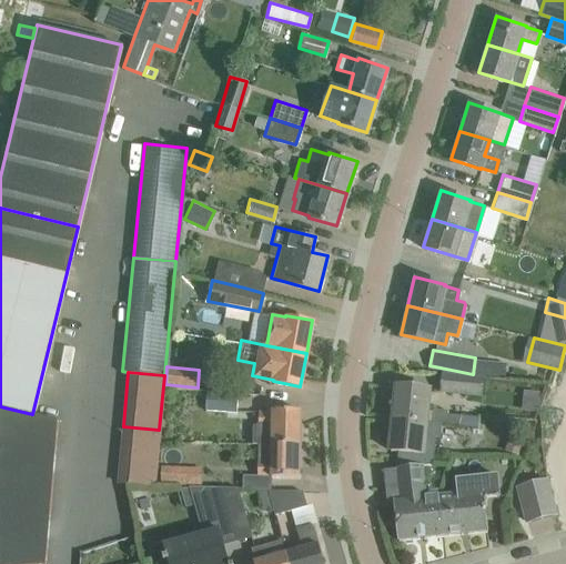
[(482,375),(441,374),(438,391),(481,394),(482,375)]
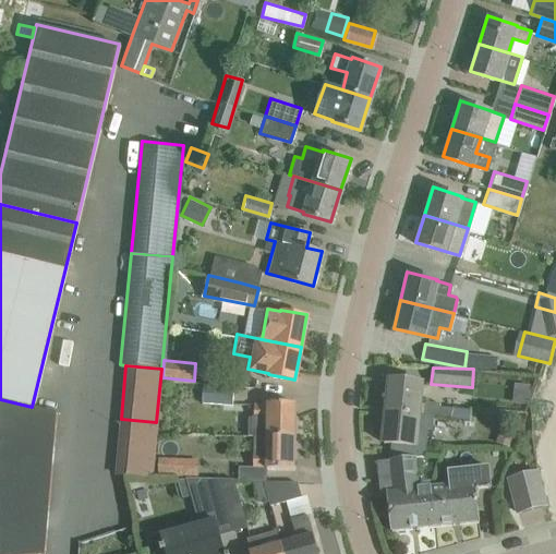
[(388,377),(385,409),(433,414),(451,416),(455,407),(438,406),(438,400),(424,399),(424,398),(419,397),(420,381),(388,377)]
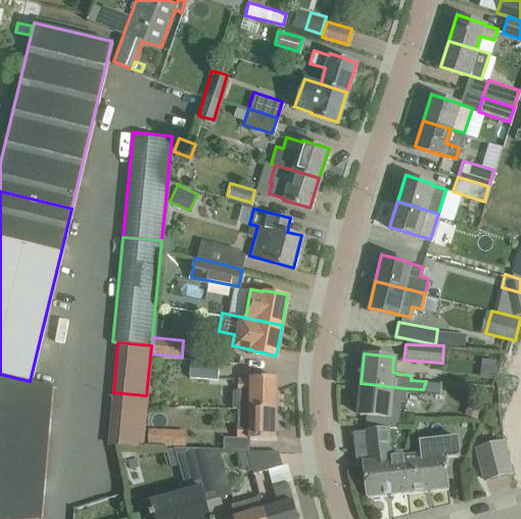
[(218,361),(189,359),(188,375),(217,376),(218,361)]
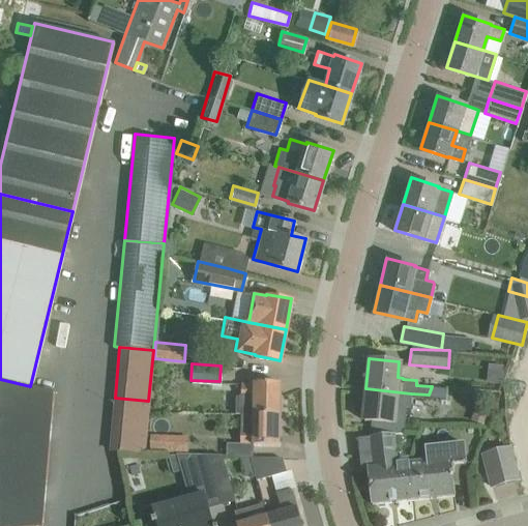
[(30,386),(0,379),(0,525),(18,525),(24,525),(41,524),(53,390),(30,386)]
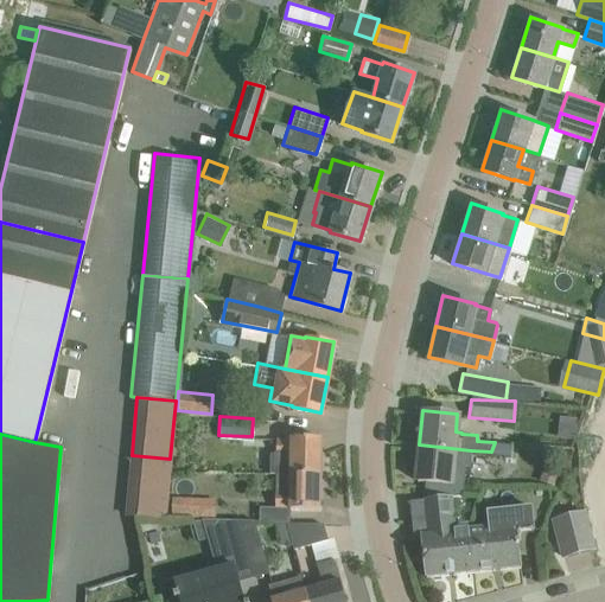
[(604,473),(604,434),(603,434),(591,467),(604,473)]
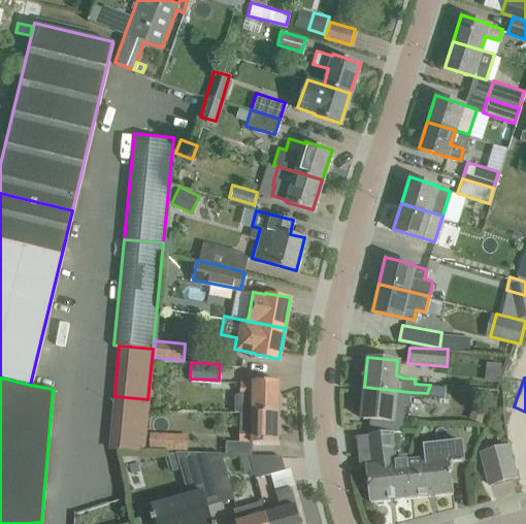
[(233,410),(239,411),(277,411),(278,380),(252,379),(252,381),(240,381),(240,393),(233,393),(233,410)]
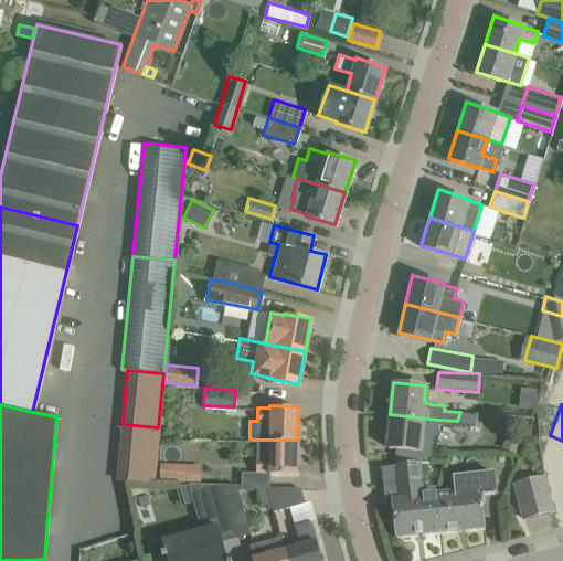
[(475,413),(460,412),(457,421),(474,423),(475,413)]
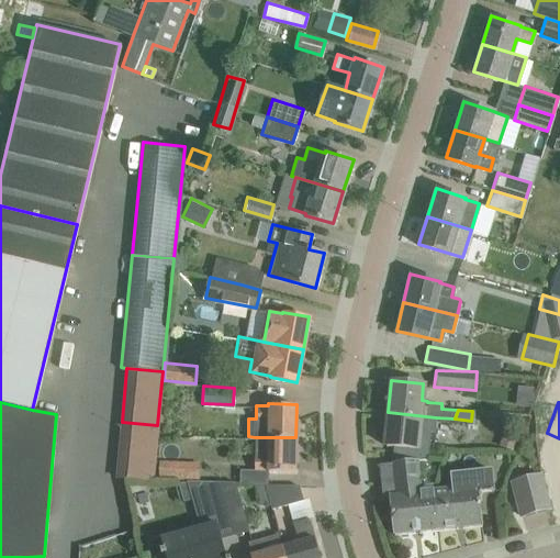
[(393,444),(391,460),(416,458),(426,458),(428,432),(434,432),(436,417),(426,416),(388,412),(385,444),(393,444)]
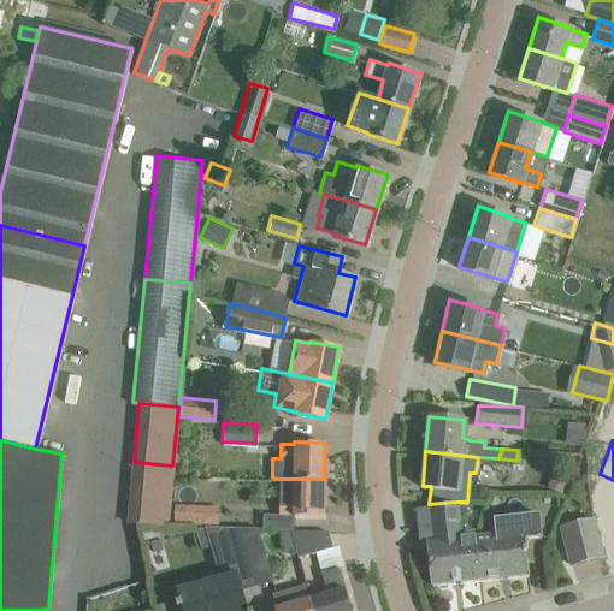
[(167,525),(172,466),(134,462),(128,521),(167,525)]
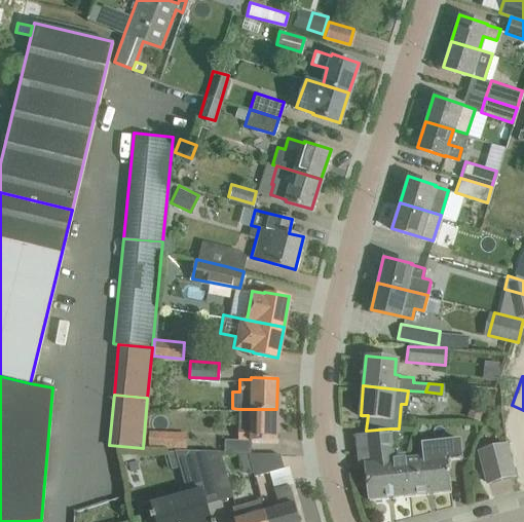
[(484,406),(471,402),(465,416),(479,421),(484,406)]
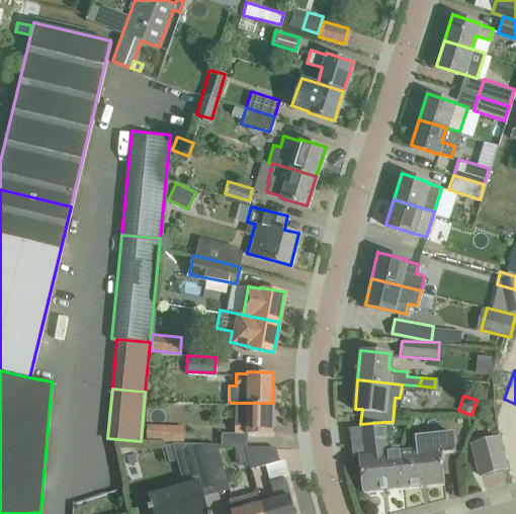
[(272,403),(235,403),(235,431),(246,432),(246,433),(271,433),(272,403)]
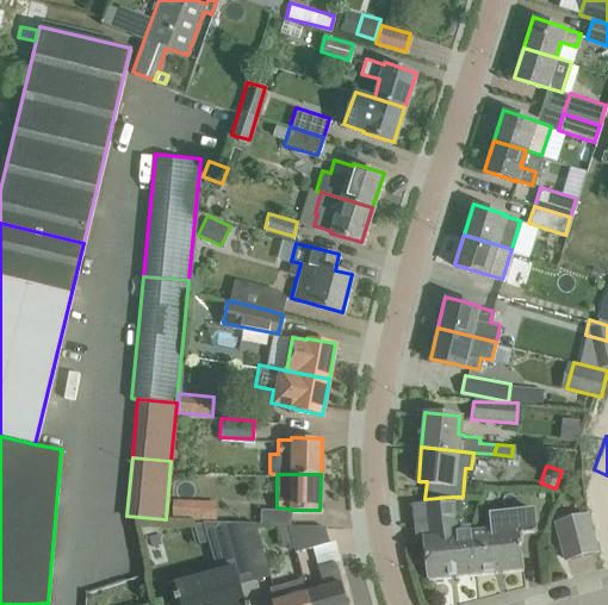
[(416,536),(422,536),(422,535),(450,531),(450,525),(456,525),(454,511),(452,511),(452,497),(425,499),(425,501),(413,503),(416,536)]
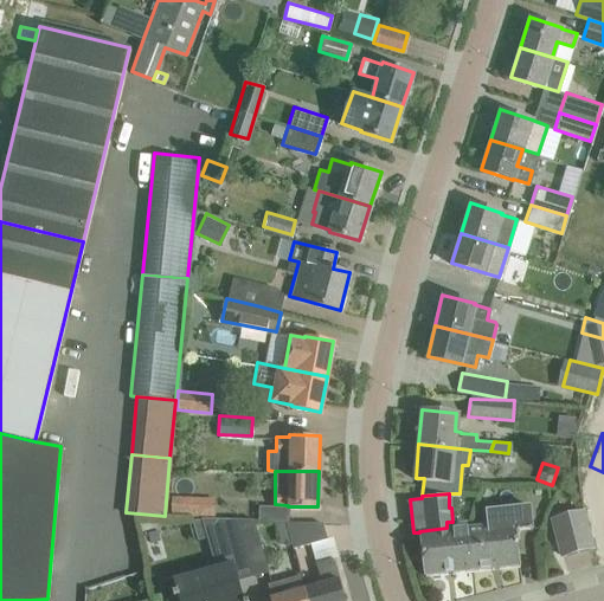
[(213,515),(214,496),(169,495),(169,514),(213,515)]
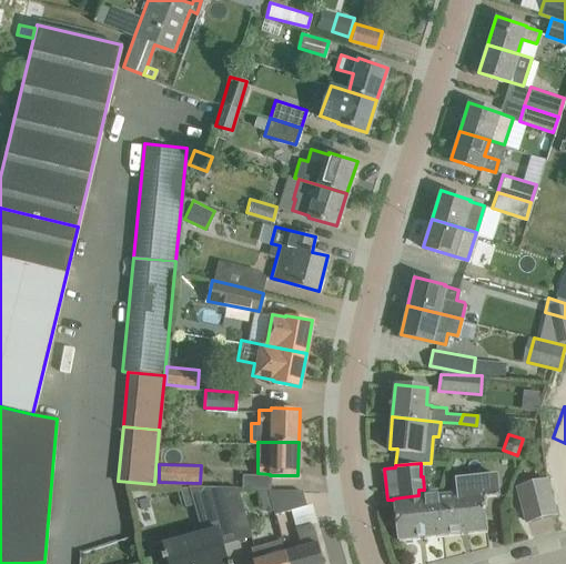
[(455,491),(437,493),(442,533),(485,529),(482,495),(497,494),(495,472),(454,476),(455,491)]
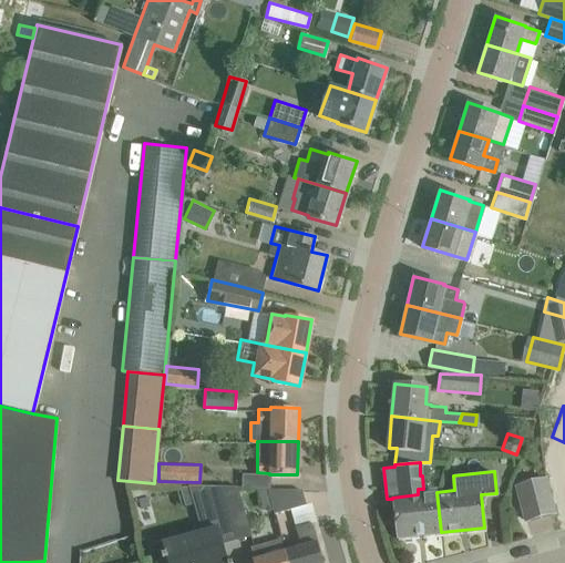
[(553,511),(544,477),(516,484),(525,519),(553,511)]
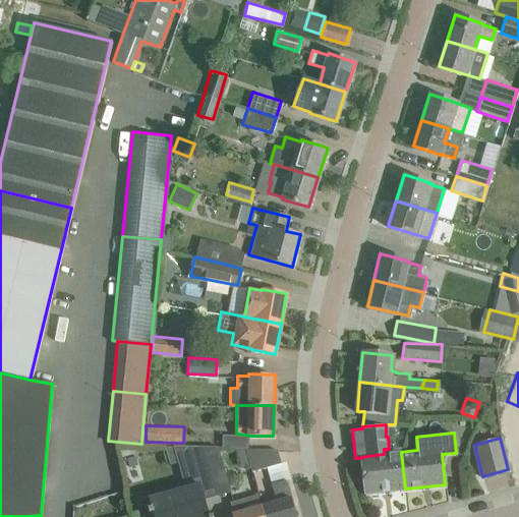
[(210,475),(200,445),(172,444),(184,486),(150,496),(155,516),(212,516),(212,515),(208,516),(199,482),(198,482),(197,478),(210,475)]
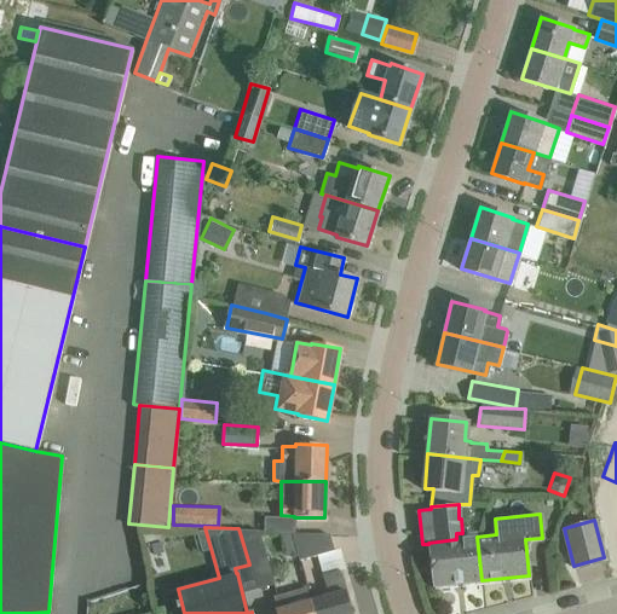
[(258,528),(238,528),(249,565),(266,560),(258,528)]
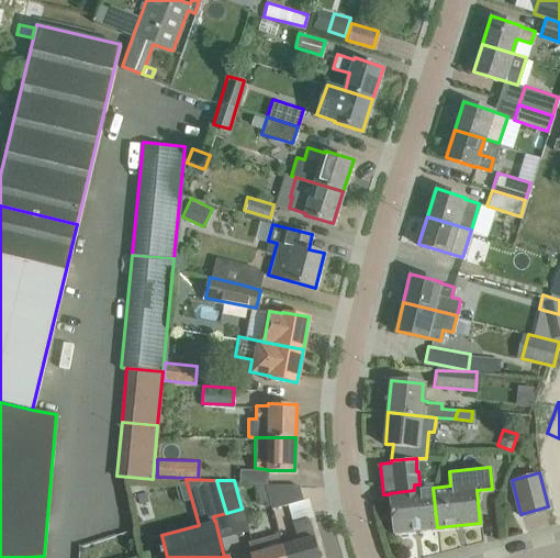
[(298,483),(264,483),(270,508),(302,499),(298,483)]
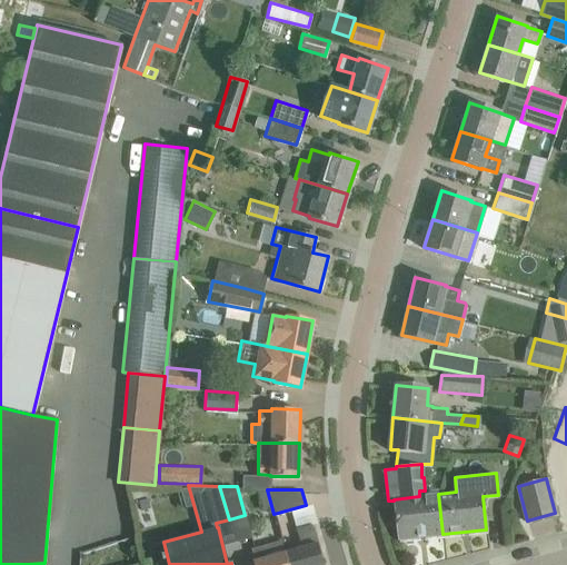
[(394,499),(394,501),(398,539),(443,534),(438,494),(425,495),(425,491),(419,491),(419,496),(394,499)]
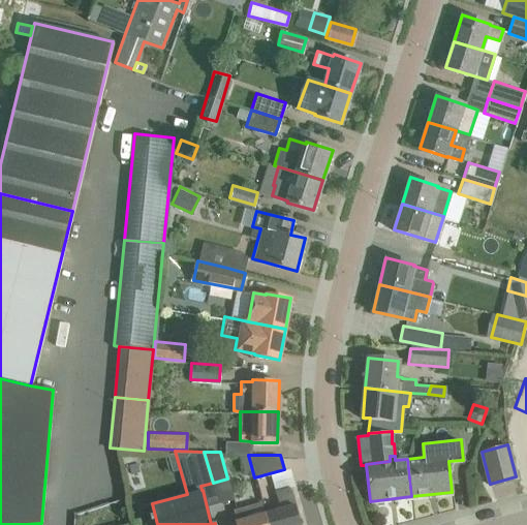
[(278,503),(264,507),(268,524),(300,524),(295,504),(289,486),(275,490),(278,503)]
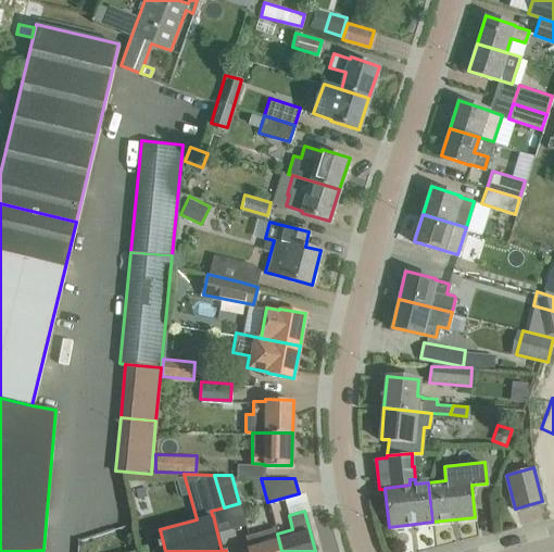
[(248,551),(281,551),(277,534),(276,534),(272,521),(255,525),(256,531),(246,535),(249,547),(247,548),(248,551)]
